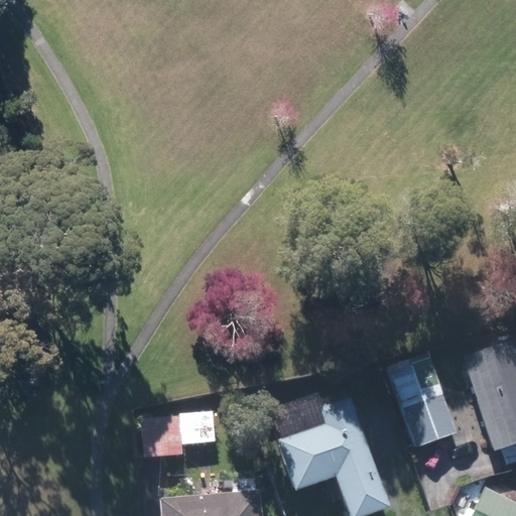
[(494,449),(515,442),(515,349),(513,339),(464,354),(494,449)]
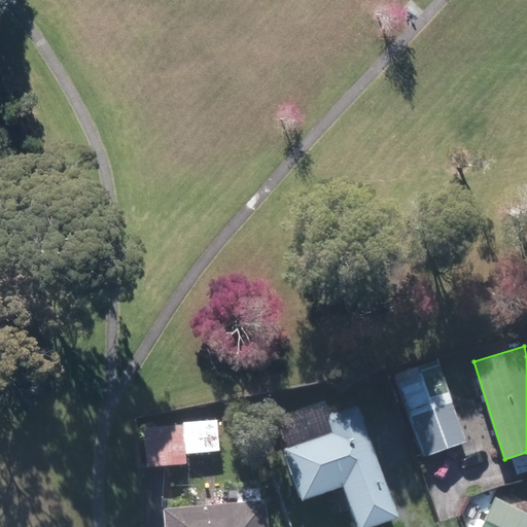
[(437,359),(397,373),(426,457),(465,444),(437,359)]
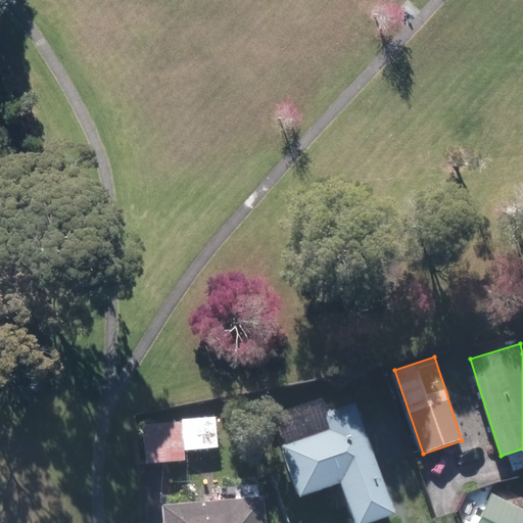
[(384,432),(373,399),(354,407),(353,402),(325,413),(331,429),(283,445),(301,497),(341,483),(354,522),(370,522),(395,514),(369,437),(384,432)]
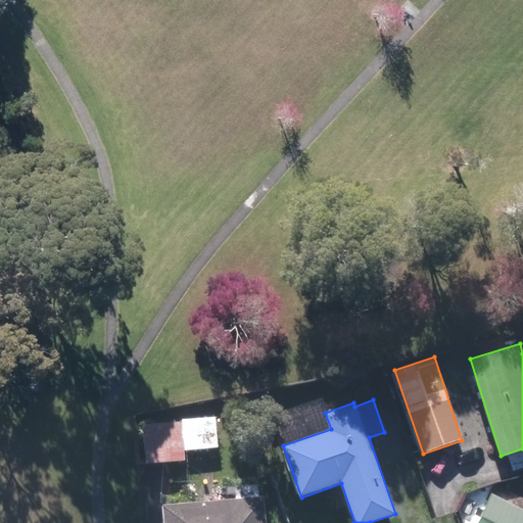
[(219,446),(217,417),(144,423),(147,463),(184,460),(184,449),(219,446)]
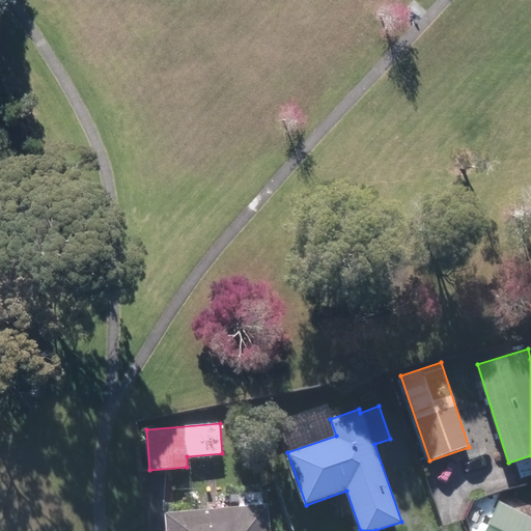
[(530,530),(530,515),(499,500),(483,530),(530,530)]
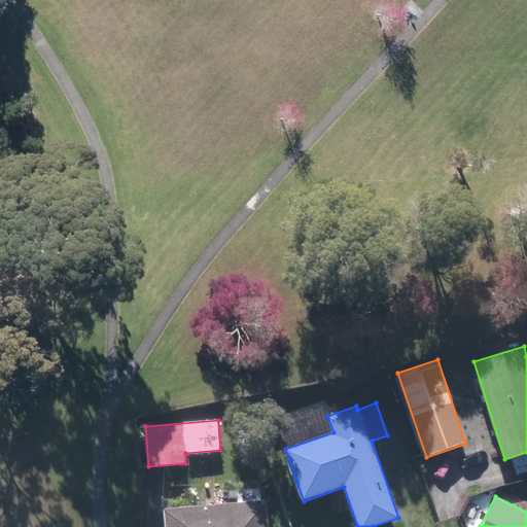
[(166,526),(268,526),(266,500),(165,510),(166,526)]
